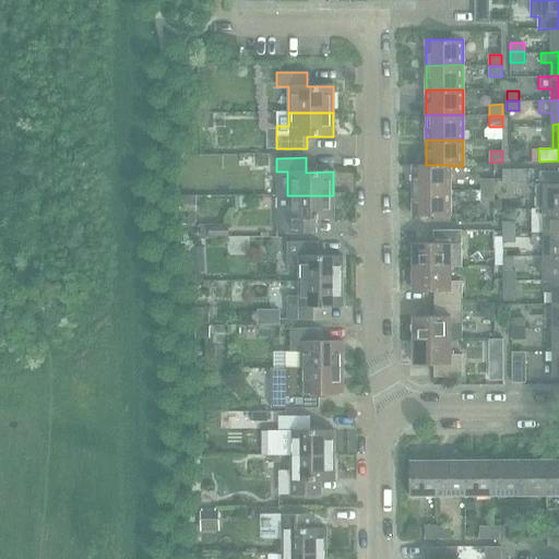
[(451,189),(451,166),(451,165),(426,165),(426,164),(412,164),(412,189),(451,189)]
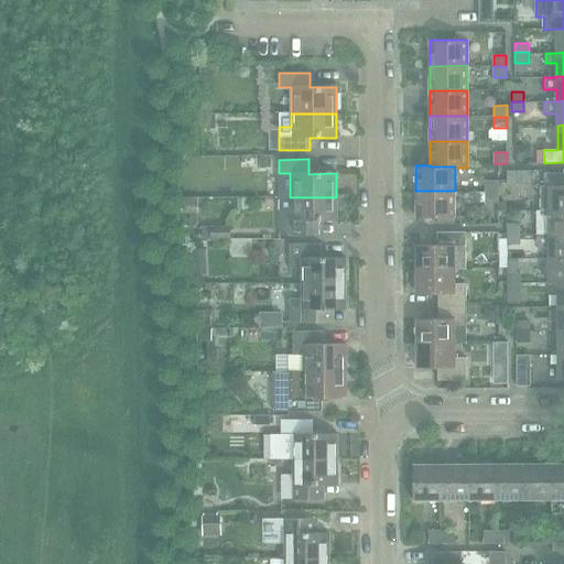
[(540,210),(563,210),(563,170),(563,172),(543,173),(543,185),(540,185),(540,210)]
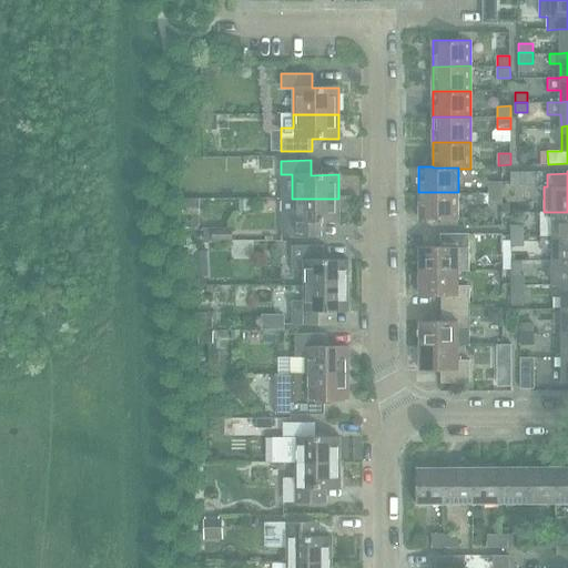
[(489,181),(489,192),(501,192),(501,181),(489,181)]
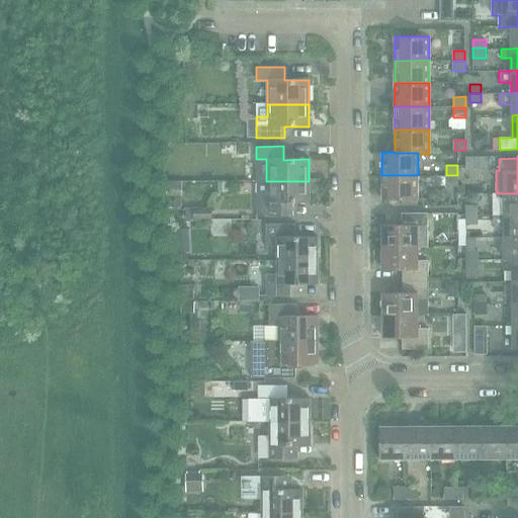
[(418,175),(381,175),(382,199),(418,199),(418,175)]
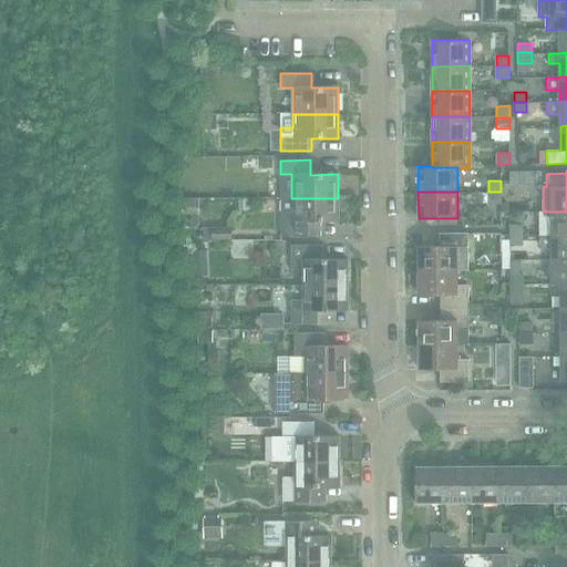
[(501,203),(501,192),(488,192),(487,203),(501,203)]
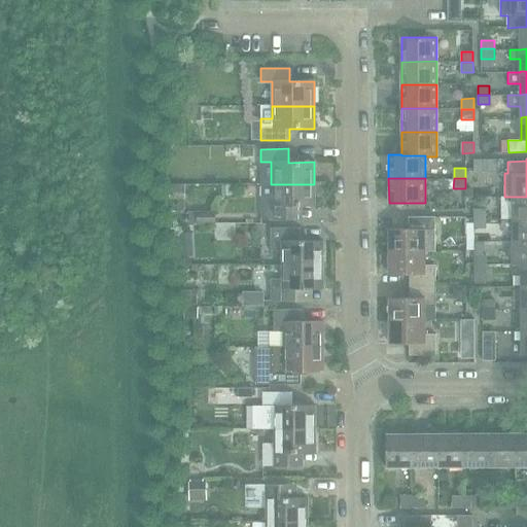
[(314,184),(271,184),(271,198),(260,198),(260,219),(289,219),(289,207),(315,207),(314,184)]
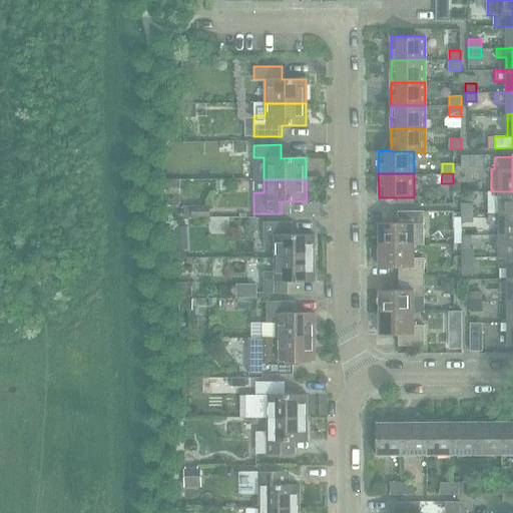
[(512,191),(491,191),(487,191),(487,213),(498,213),(512,212),(512,191)]
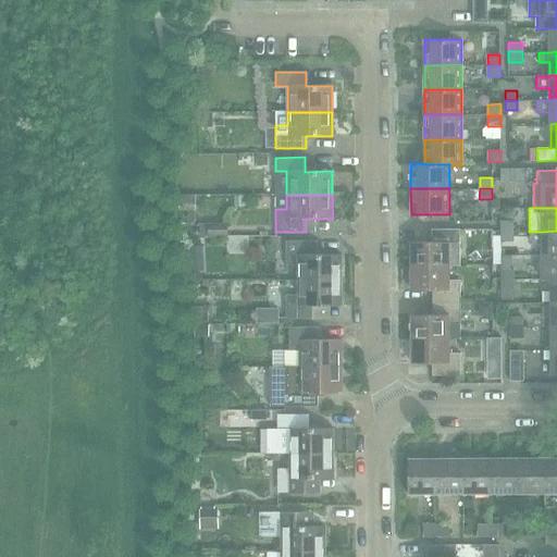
[(500,232),(514,232),(514,221),(500,221),(500,232)]
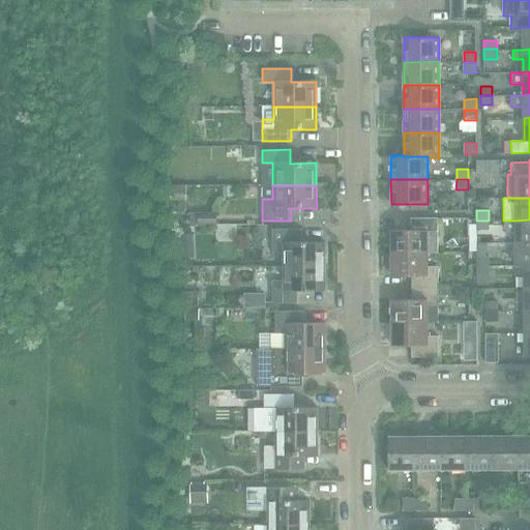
[(214,225),(214,212),(196,212),(197,225),(214,225)]
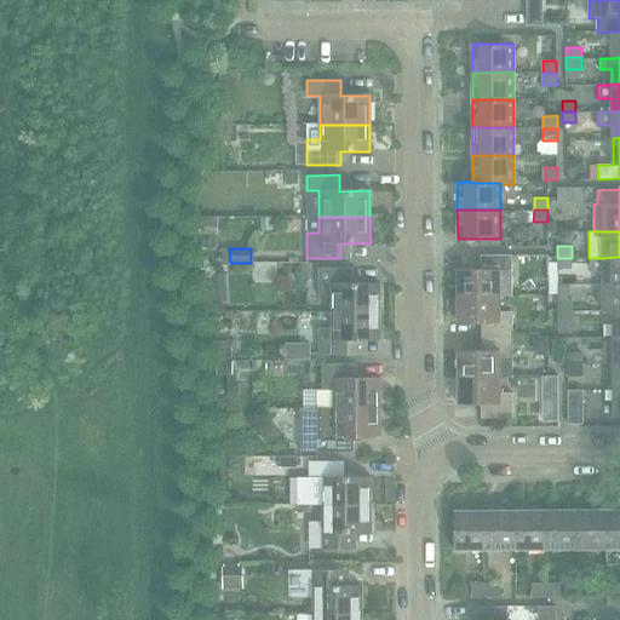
[(458,296),(499,296),(499,281),(512,281),(511,254),(480,254),(480,269),(458,269),(458,296)]
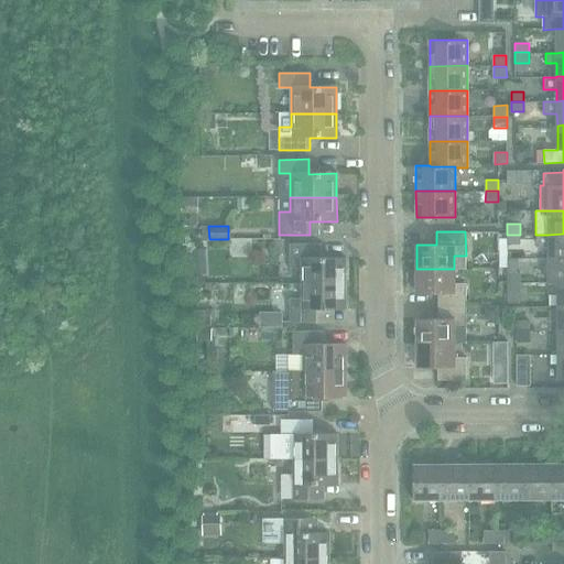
[(563,234),(548,235),(548,259),(563,258),(563,234)]
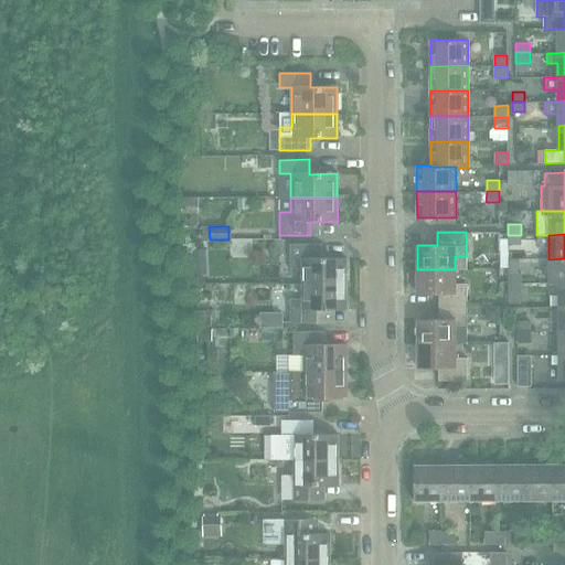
[(521,245),(521,235),(508,235),(508,245),(521,245)]
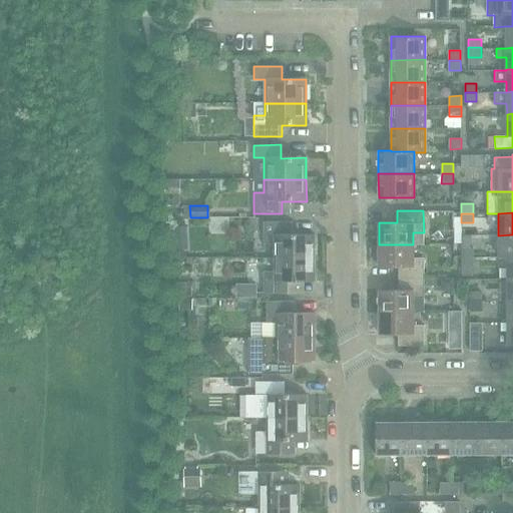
[(275,257),(314,257),(314,234),(292,234),(292,221),(263,221),(264,242),(275,242),(275,257)]
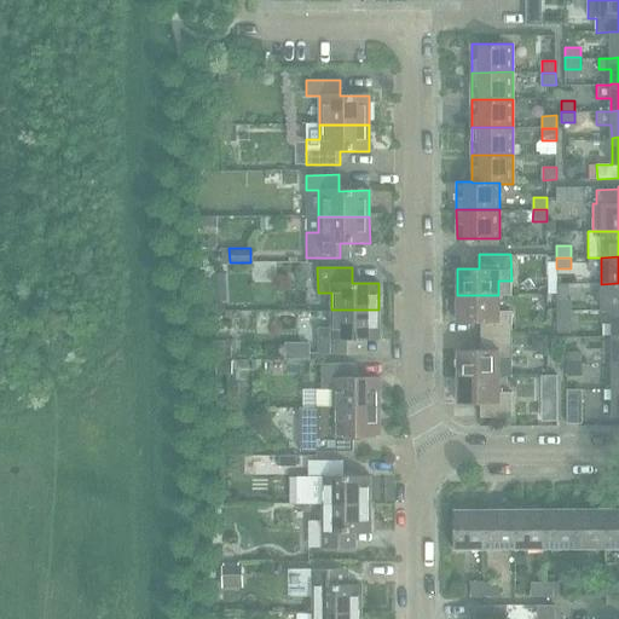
[(618,283),(601,284),(601,311),(618,310),(618,283)]
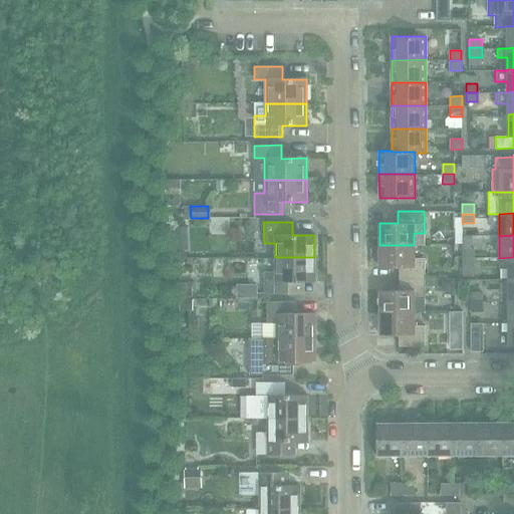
[(414,245),(379,245),(379,267),(399,267),(399,279),(425,279),(425,259),(414,259),(414,245)]
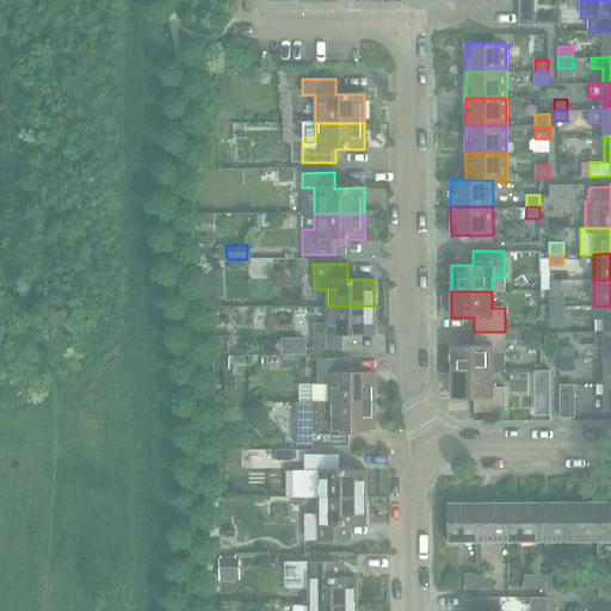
[(549,306),(563,306),(563,295),(549,295),(549,306)]
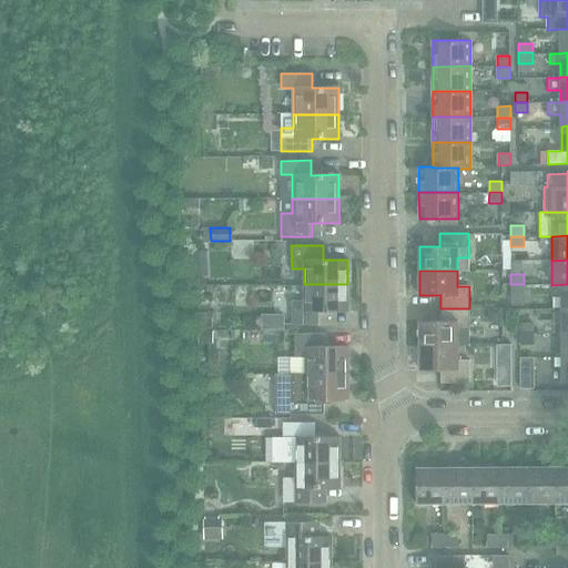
[(347,284),(304,284),(304,301),(291,301),(291,324),(324,324),(324,311),(347,311),(347,284)]
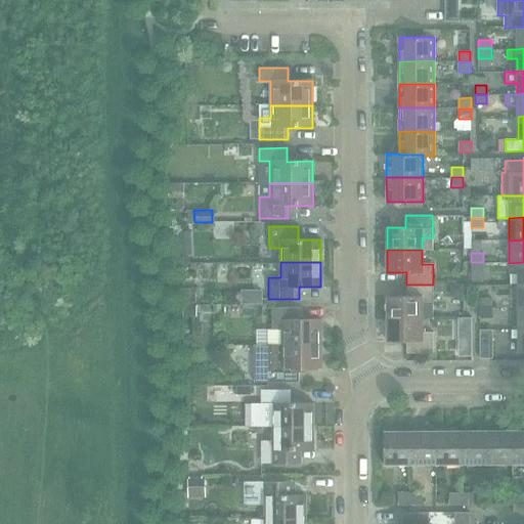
[(483,272),(483,262),(471,262),(471,272),(483,272)]
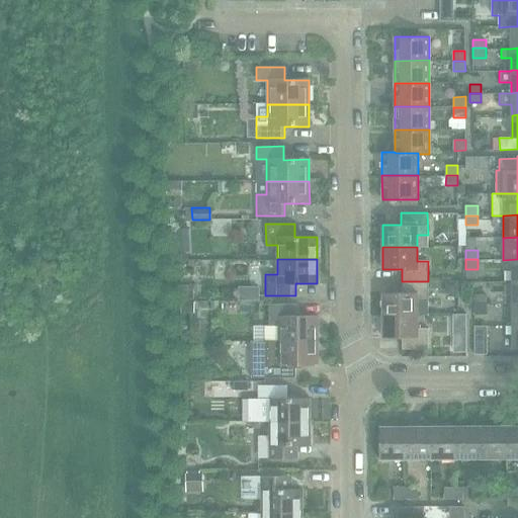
[(511,282),(517,281),(517,259),(503,260),(511,260),(511,282)]
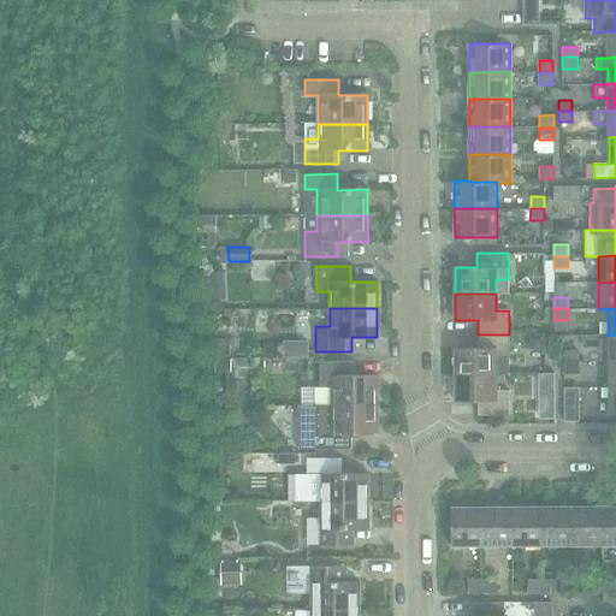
[(456,374),(497,374),(497,359),(509,359),(509,335),(478,335),(478,348),(456,348),(456,374)]
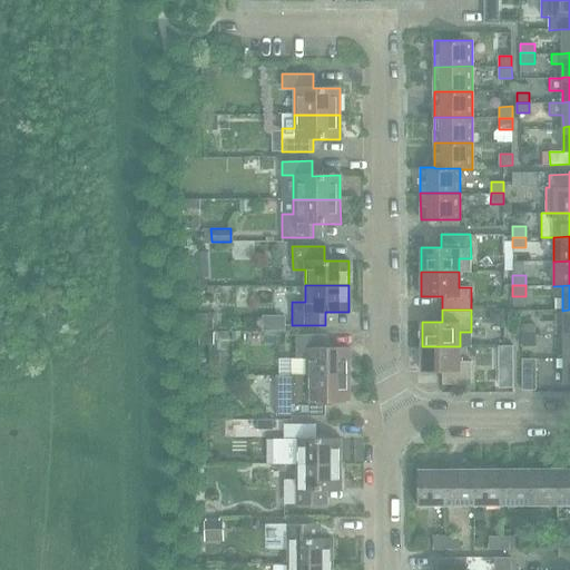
[(520,334),(534,334),(534,324),(520,324),(520,334)]
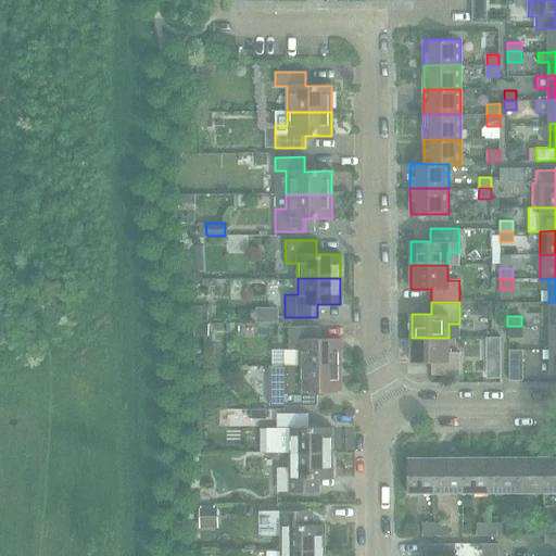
[(298,366),(340,366),(339,340),(316,340),(316,326),(288,327),(288,350),(298,350),(298,366)]
